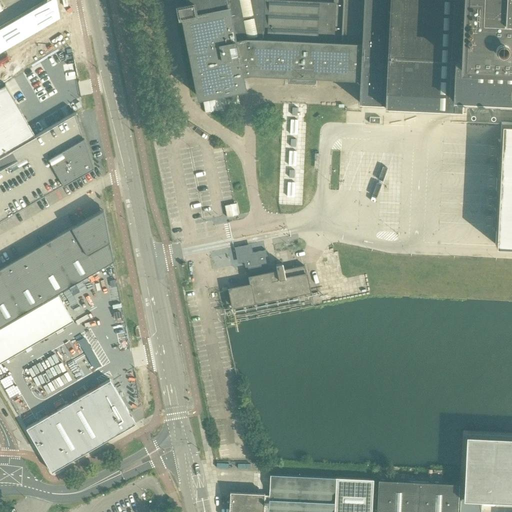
[(59,16),(56,0),(47,0),(34,8),(45,25),(51,22),(50,21),(56,18),(56,19),(59,17),(59,16)]
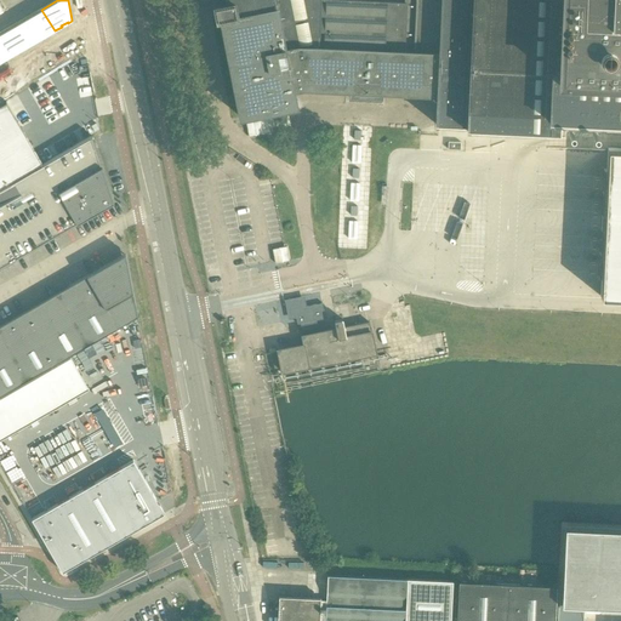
[(303,89),(346,90),(349,91),(349,95),(381,96),(381,92),(438,95),(437,125),(557,130),(558,113),(620,115),(620,0),(404,0),(405,3),(348,0),(208,0),(209,5),(214,4),(215,7),(214,7),(215,15),(216,15),(216,18),(220,18),(239,117),(296,106),(294,90),(303,89)]
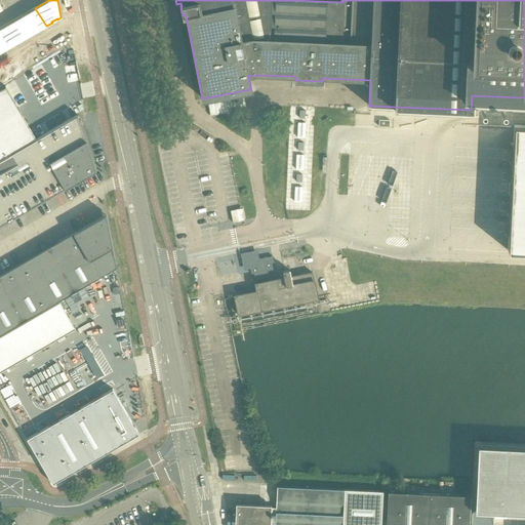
[(28,12),(19,16),(31,35),(34,33),(33,33),(37,30),(39,29),(39,30),(46,26),(35,8),(28,12)]
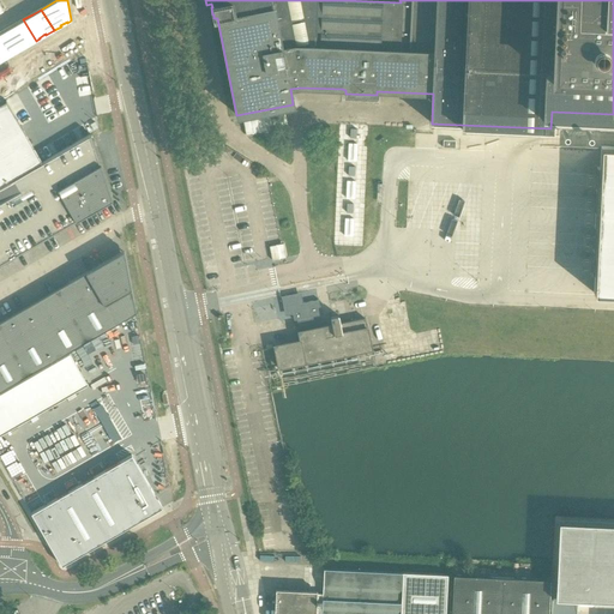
[(36,41),(23,19),(6,30),(18,52),(25,47),(31,42),(32,43),(36,41)]
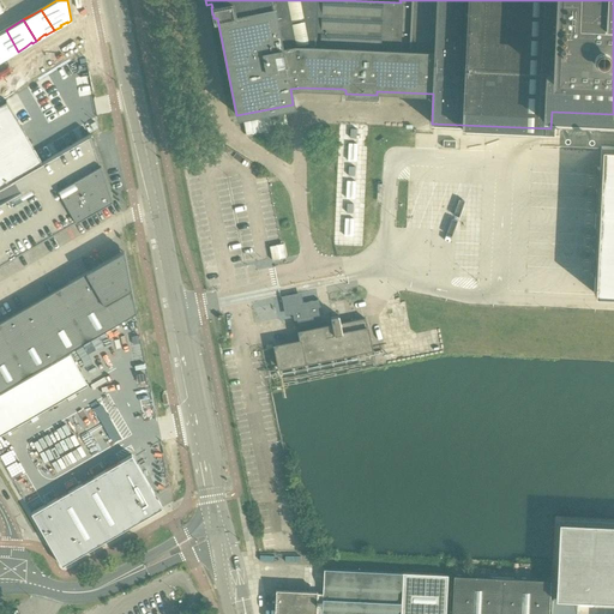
[(18,52),(6,30),(0,32),(0,61),(4,60),(4,59),(10,55),(11,55),(18,52)]
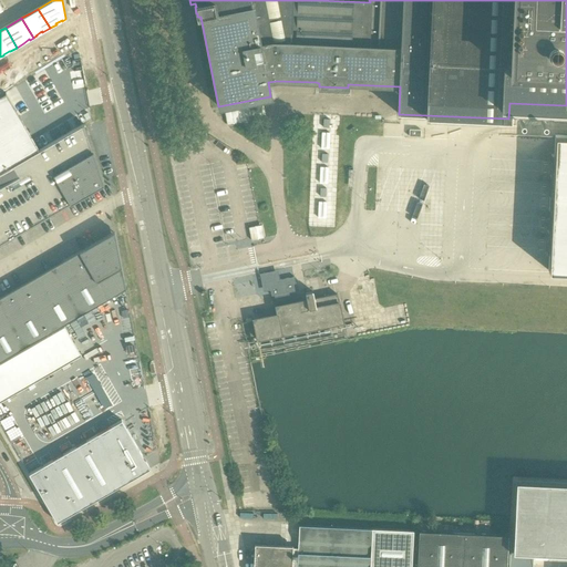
[(0,171),(29,154),(38,150),(20,119),(6,93),(0,95),(0,171)]
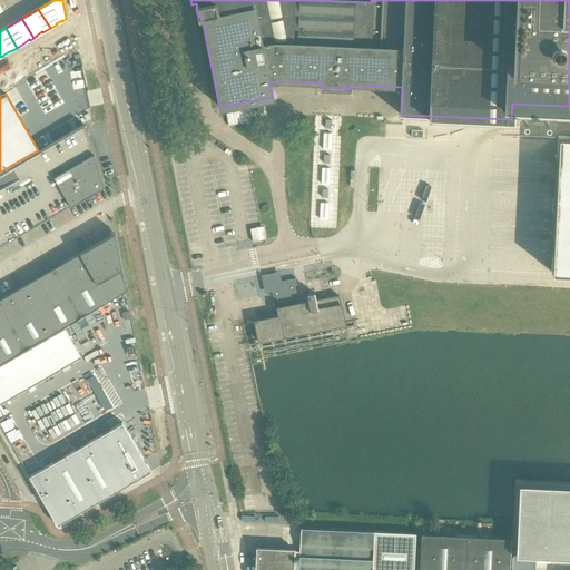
[(84,125),(26,158),(58,213),(87,196),(105,185),(89,138),(84,125)]
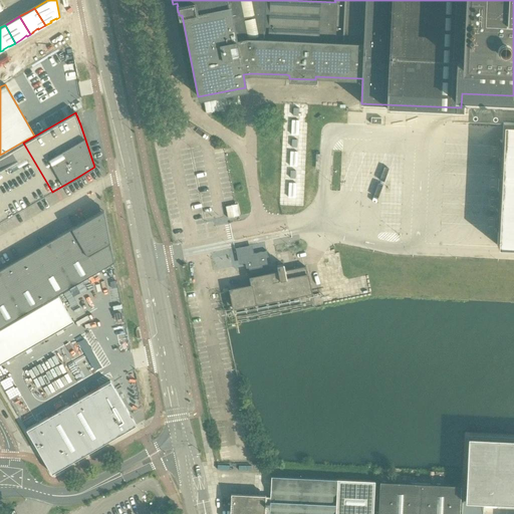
[(299,121),(291,120),(290,136),(298,136),(299,121)]
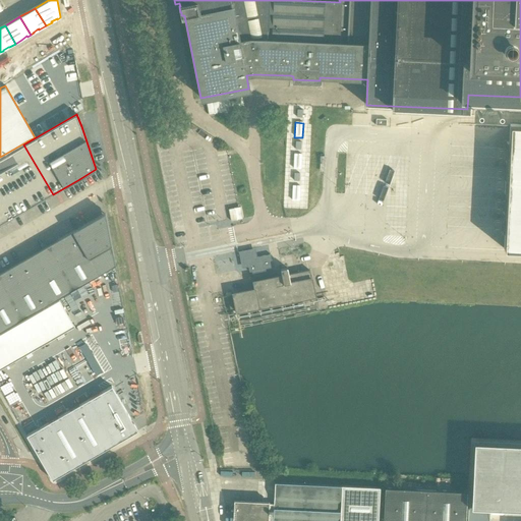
[(505,232),(504,248),(520,249),(520,124),(510,124),(509,141),(509,142),(508,161),(508,162),(507,181),(507,191),(506,191),(506,212),(505,232)]
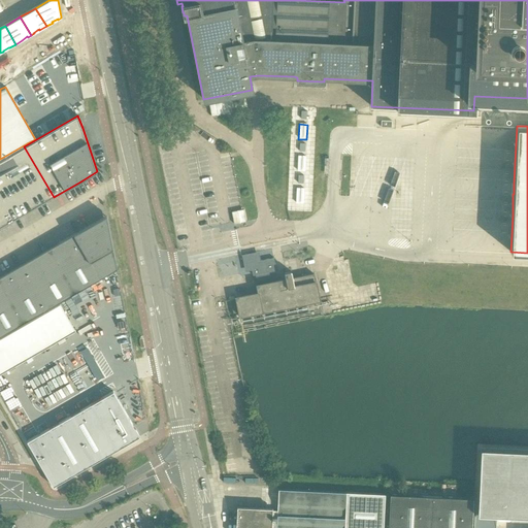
[(24,146),(0,160),(0,164),(28,211),(54,197),(24,146)]
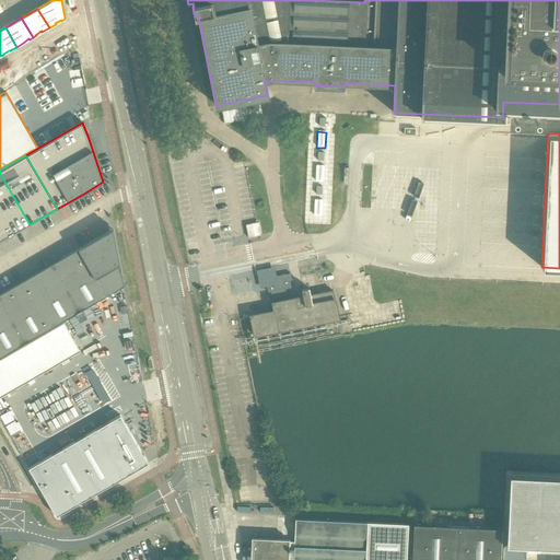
[(324,166),(316,165),(315,182),(324,182),(324,166)]
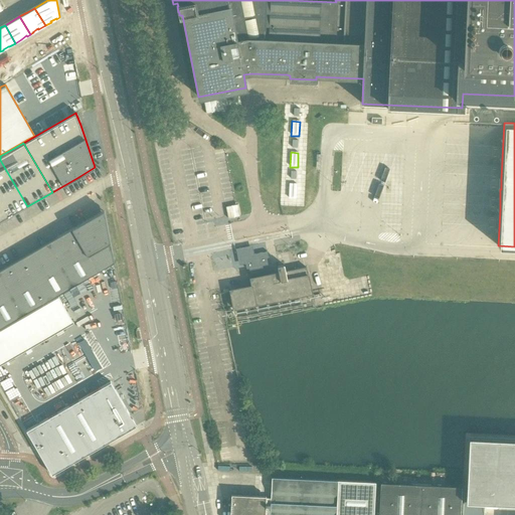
[(0,160),(0,217),(2,221),(27,206),(0,160)]
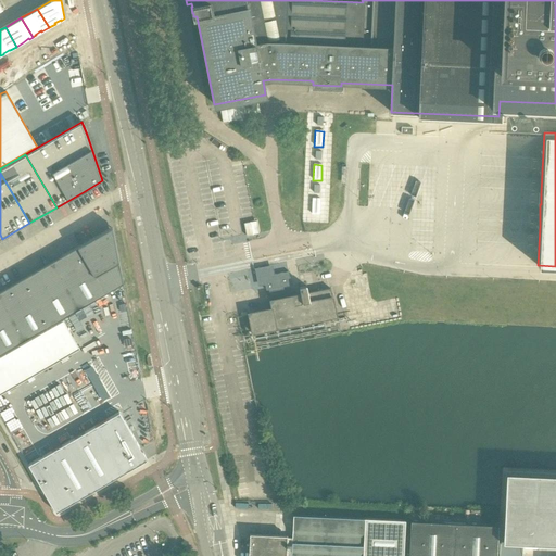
[(320,199),(312,199),(311,214),(319,214),(320,199)]
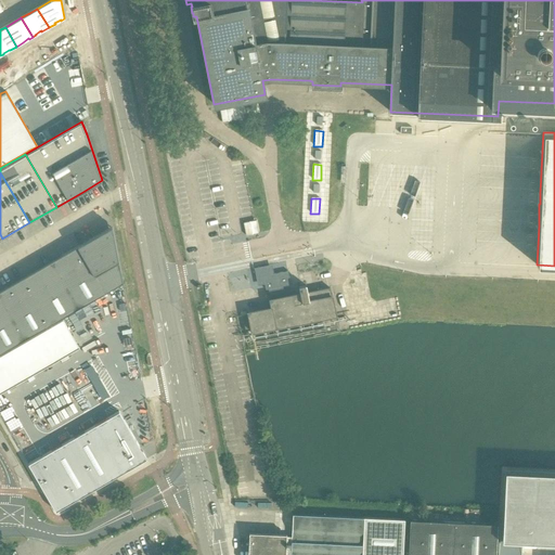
[(78,308),(84,305),(123,282),(112,226),(51,261),(78,308)]
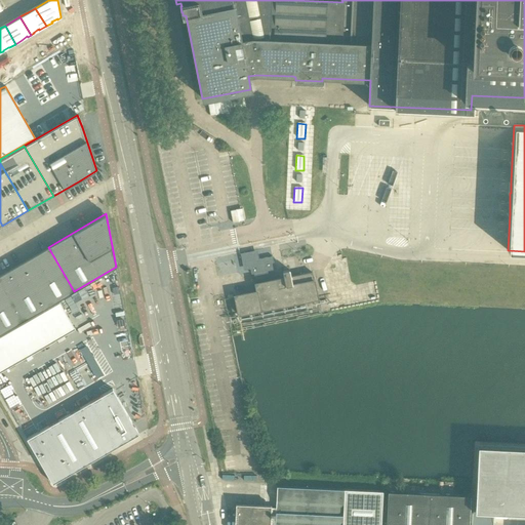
[(48,306),(74,291),(48,247),(23,261),(48,306)]
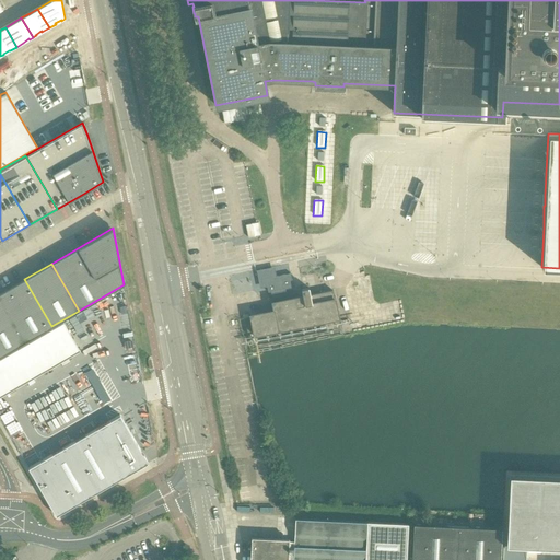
[(268,292),(283,289),(293,287),(291,273),(272,277),(271,270),(260,272),(263,284),(266,283),(268,292)]
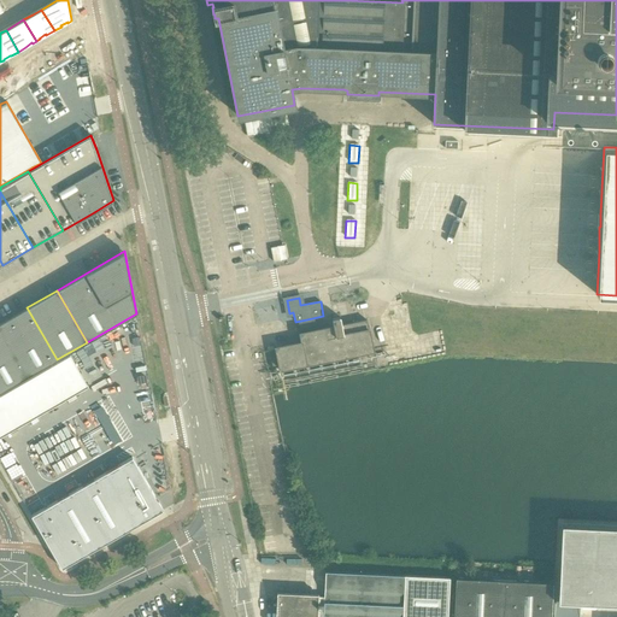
[(0,329),(27,377),(57,359),(27,307),(0,323),(0,329)]
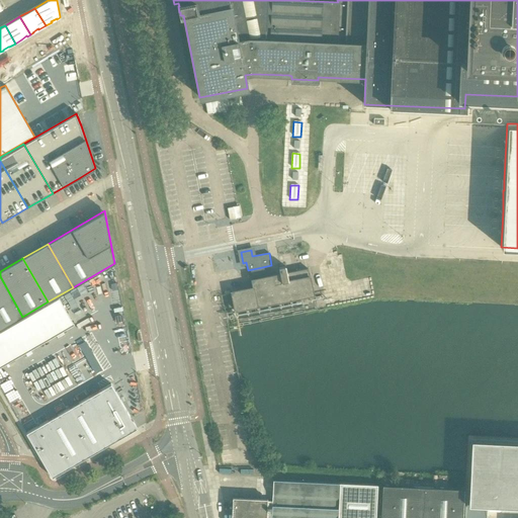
[(279,274),(252,279),(254,287),(232,291),(235,310),(313,294),(310,276),(309,276),(308,268),(286,272),(285,266),(278,267),(279,274)]
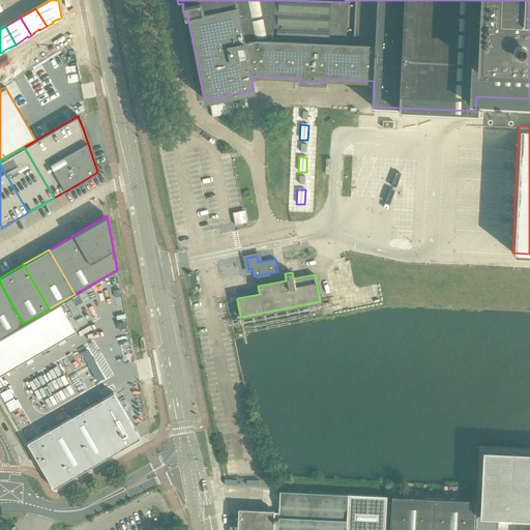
[(0,336),(23,324),(0,283),(0,336)]
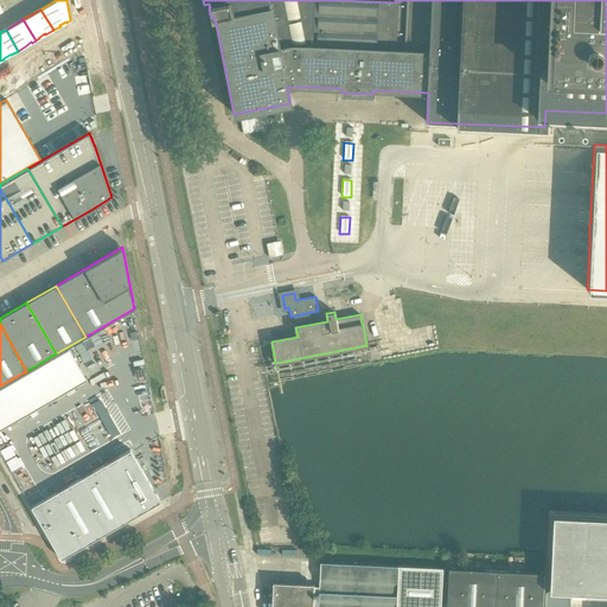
[(129,451),(31,508),(61,560),(159,502),(129,451)]
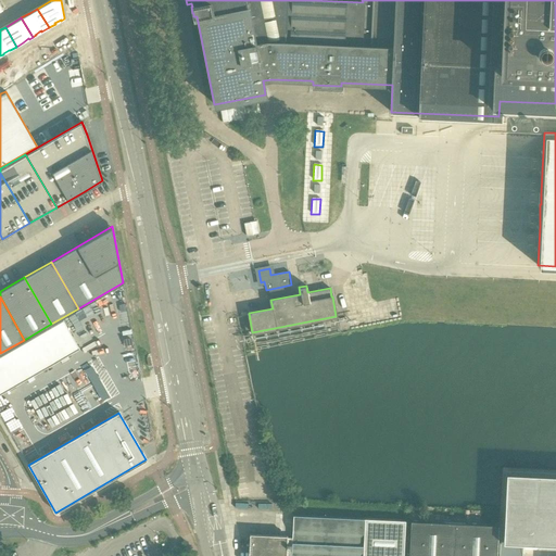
[(555,471),(504,469),(501,540),(555,542),(555,471)]
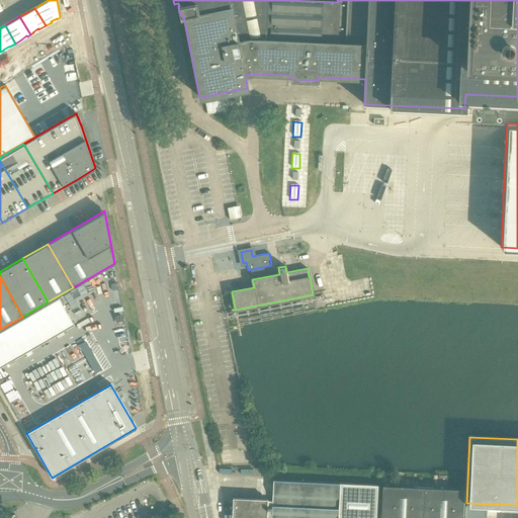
[(374,517),(375,485),(273,480),(273,481),(272,493),(272,501),(272,502),(270,501),(259,501),(259,498),(232,497),(231,517),(374,517)]
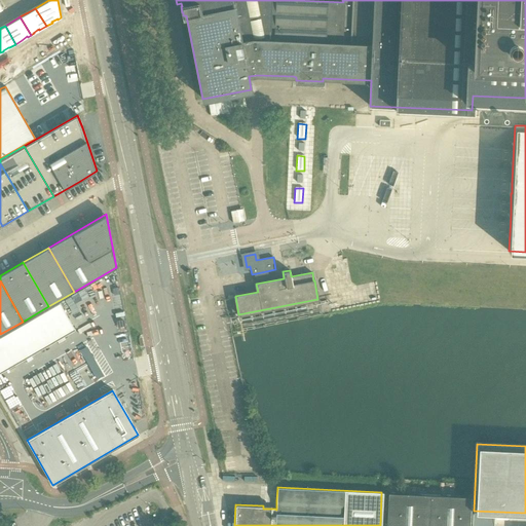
[(386,525),(470,525),(472,496),(388,492),(386,525)]
